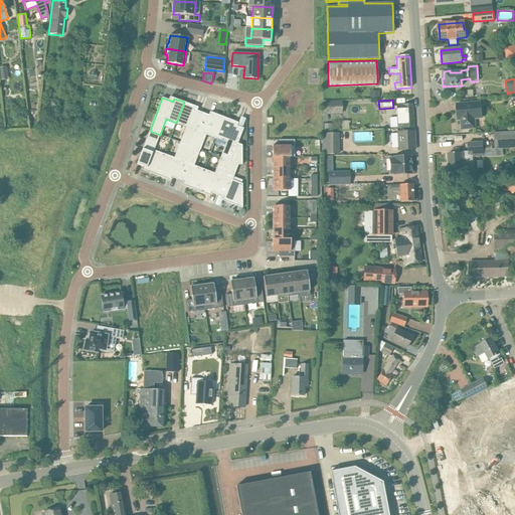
[(184,102),(176,123),(186,127),(180,143),(190,146),(203,114),(193,109),(194,106),(184,102)]
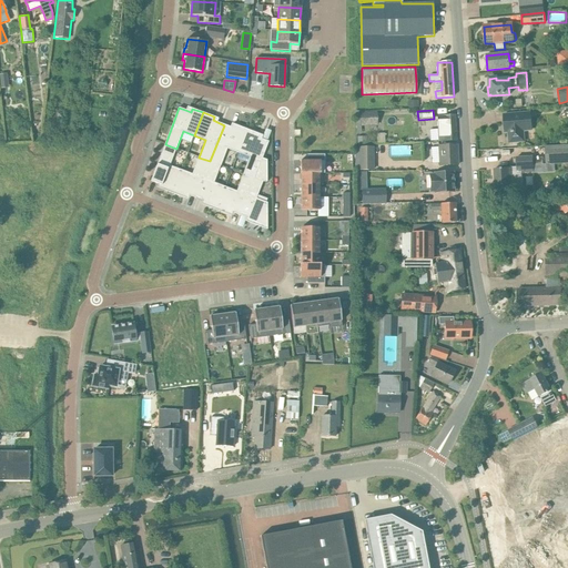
[(361,127),(377,125),(376,112),(361,112),(361,127)]
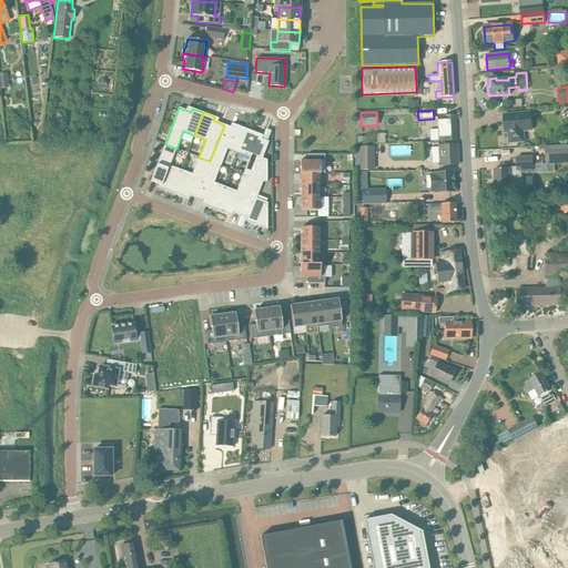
[(504,115),(505,125),(505,132),(508,132),(509,143),(524,141),(523,131),(531,130),(530,113),(504,115)]
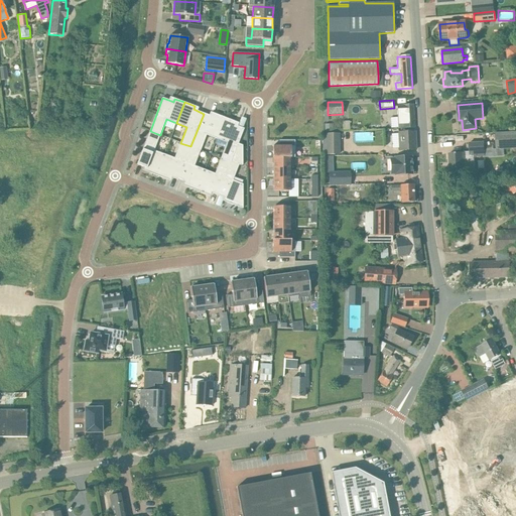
[(397,106),(398,128),(404,128),(414,128),(413,105),(403,105),(403,106),(397,106)]
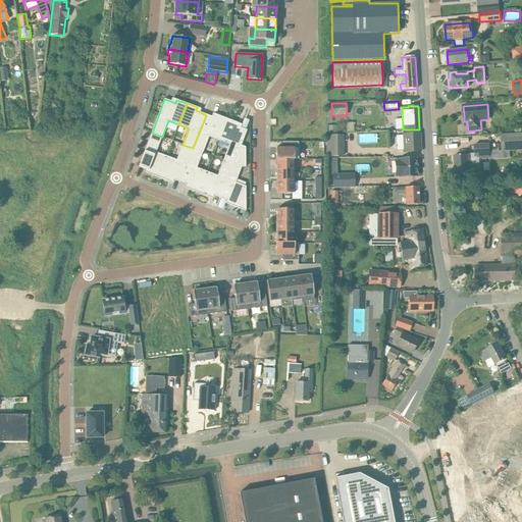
[(206,115),(193,148),(203,152),(209,137),(219,141),(227,119),(213,114),(211,117),(206,115)]
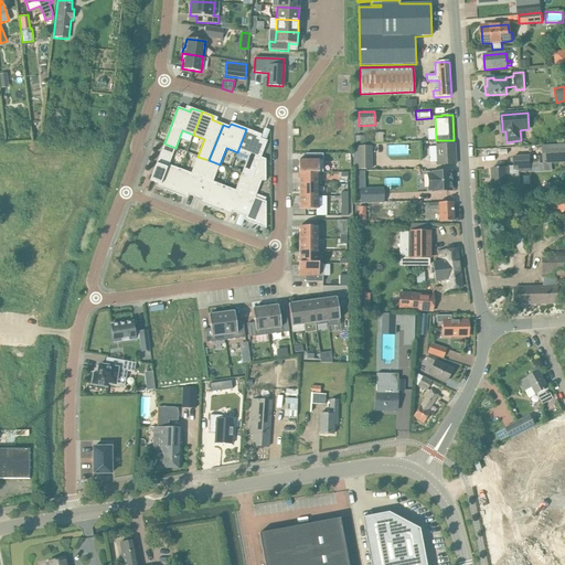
[(246,129),(237,152),(248,157),(242,173),(253,178),(260,158),(267,141),(259,138),(262,135),(246,129)]
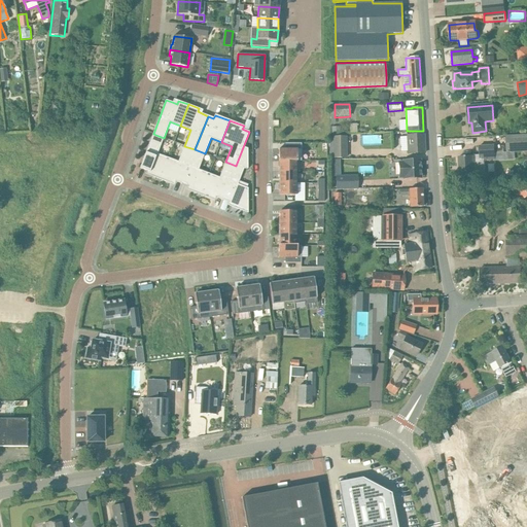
[(145,174),(157,178),(166,156),(157,153),(164,138),(153,134),(140,168),(146,171),(145,174)]
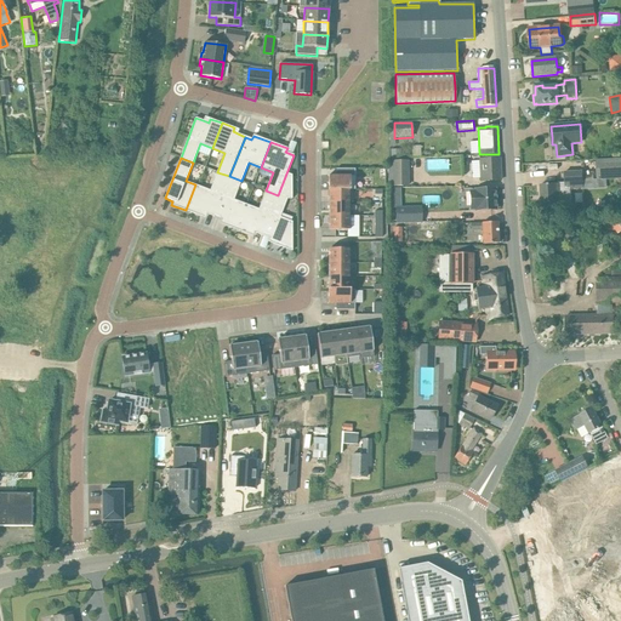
[(597,178),(620,177),(620,158),(596,160),(597,178)]
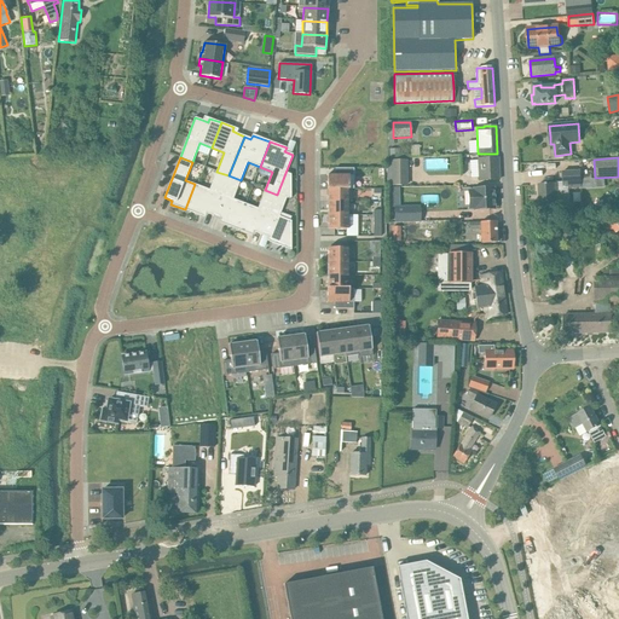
[(478,160),(479,181),(499,180),(498,158),(478,160)]
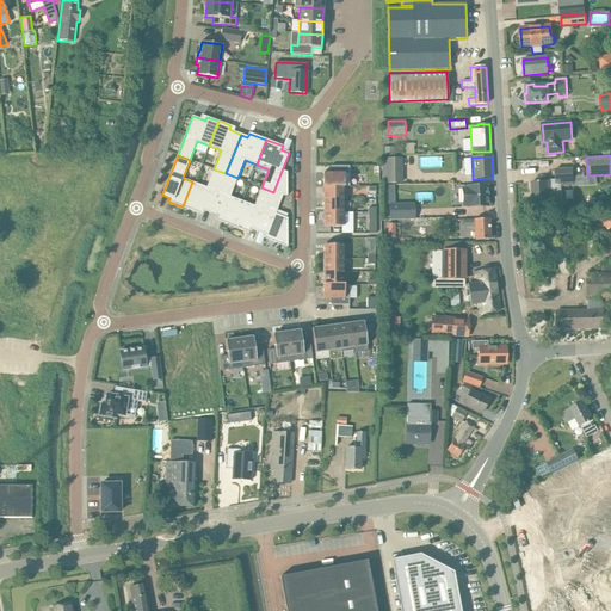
[(387,183),(401,183),(401,159),(387,159),(387,183)]
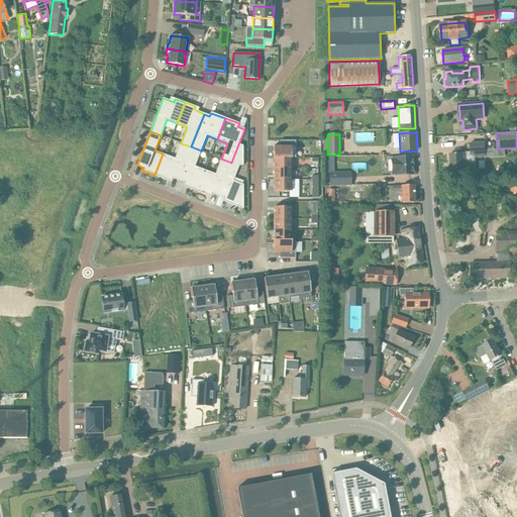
[(274,159),(291,159),(291,146),(296,146),(296,140),(282,140),(282,141),(282,146),(274,146),(274,159)]
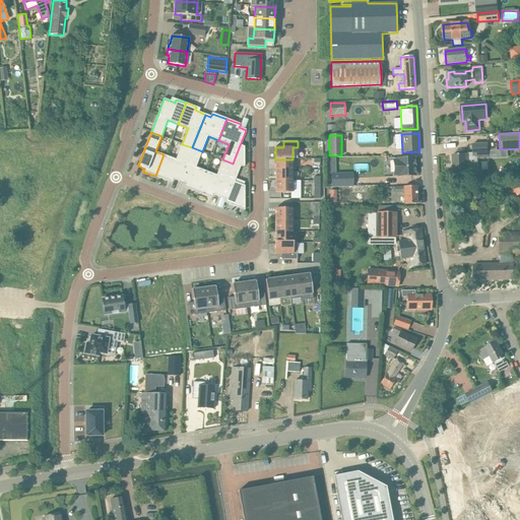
[(164,154),(155,176),(168,181),(169,178),(179,182),(192,147),(182,144),(176,159),(164,154)]
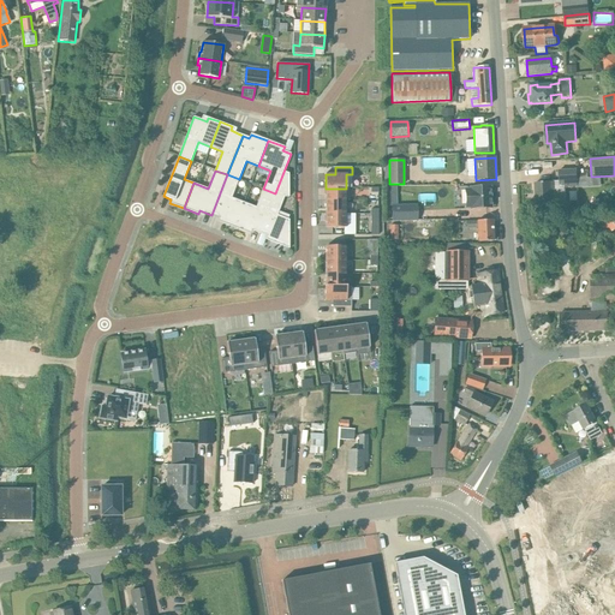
[(535,183),(536,202),(551,201),(551,206),(567,204),(566,186),(578,185),(577,171),(559,171),(559,181),(553,181),(553,183),(535,183)]
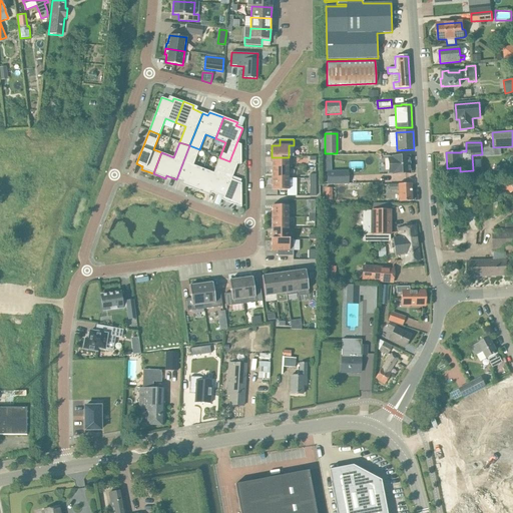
[(229,161),(216,194),(226,198),(225,201),(241,207),(241,183),(226,177),(229,169),(234,171),(236,164),(241,164),(240,144),(236,143),(229,161)]
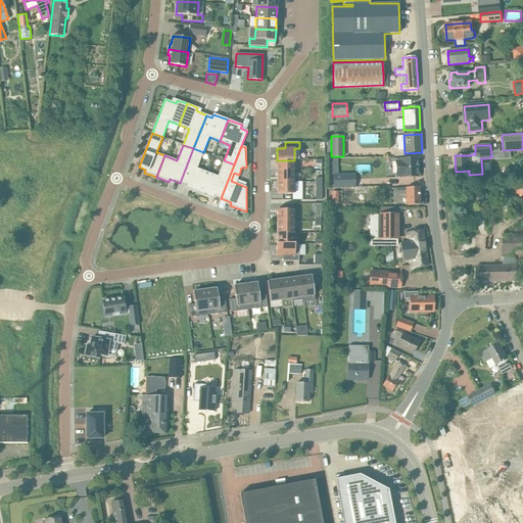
[(193,148),(180,183),(190,186),(189,190),(199,193),(207,172),(197,169),(203,152),(193,148)]
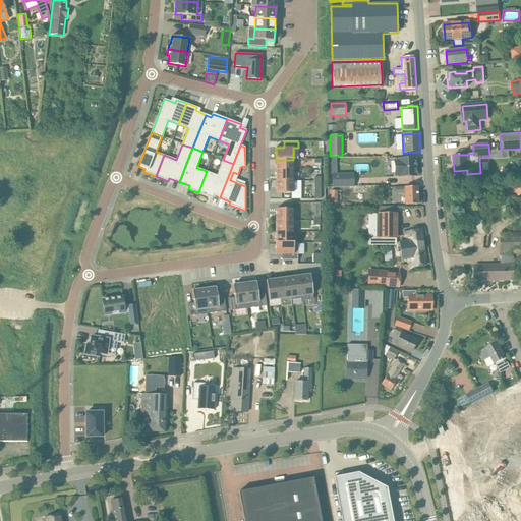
[(489,167),(506,167),(506,158),(489,159),(489,167)]
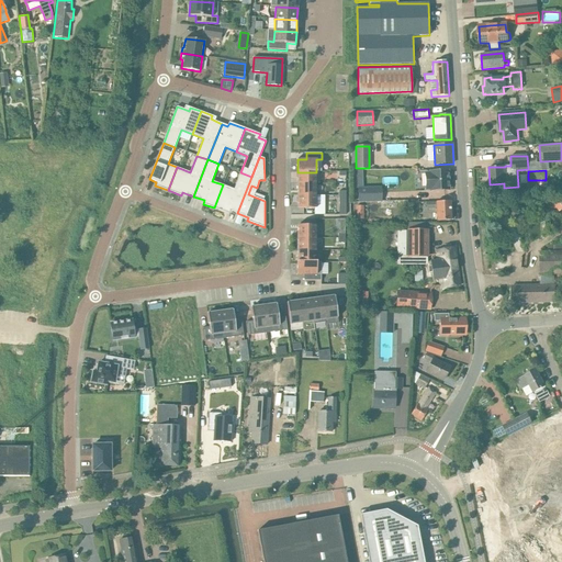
[(430,191),(449,190),(448,171),(425,172),(426,190),(430,190),(430,191)]
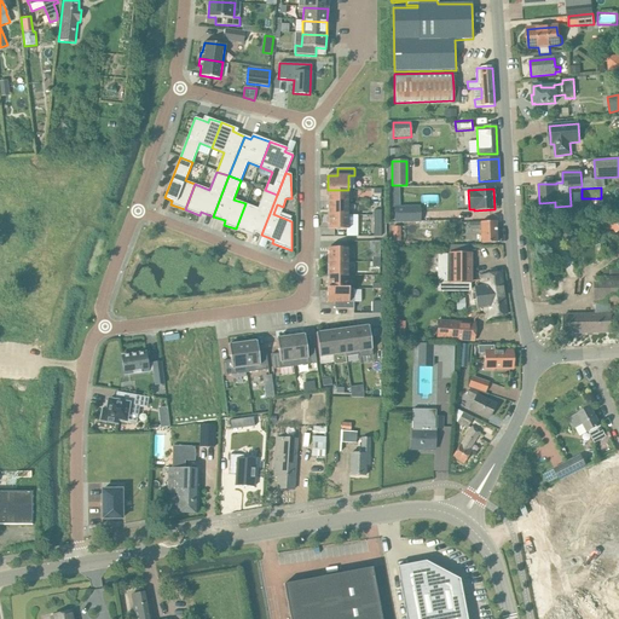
[(246,203),(236,229),(248,233),(249,230),(261,235),(277,195),(265,190),(258,208),(246,203)]
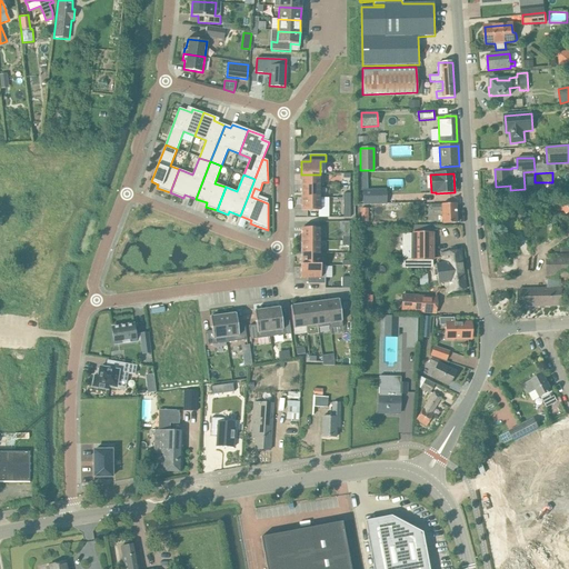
[(301,175),(301,186),(320,186),(320,175),(301,175)]
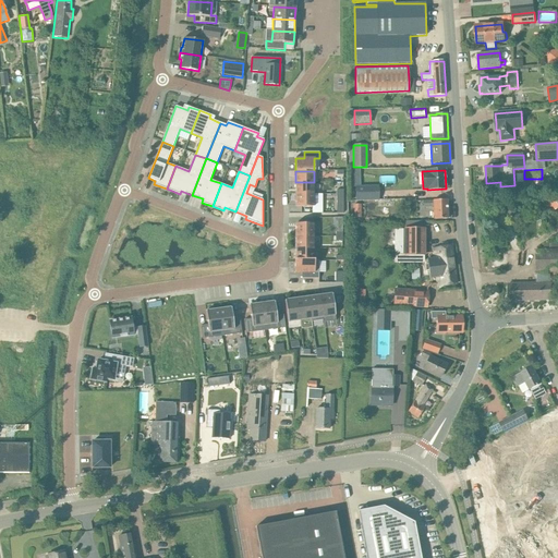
[(295,182),(295,194),(314,194),(314,182),(295,182)]
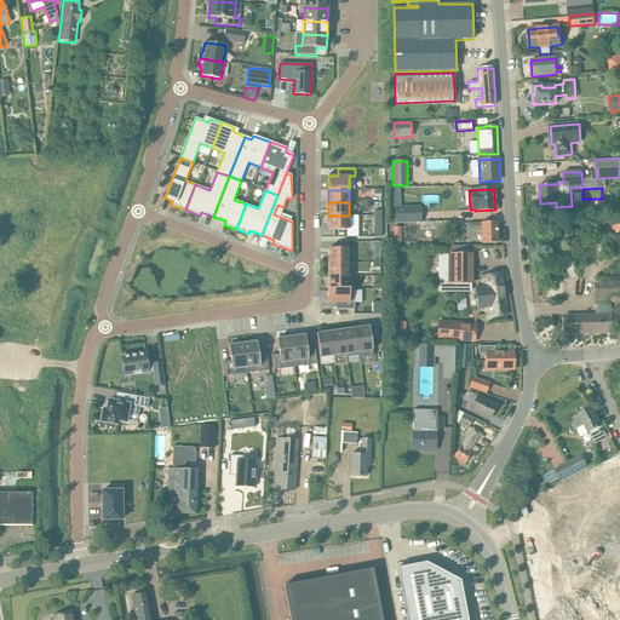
[(420,206),(395,207),(395,224),(420,223),(420,206)]
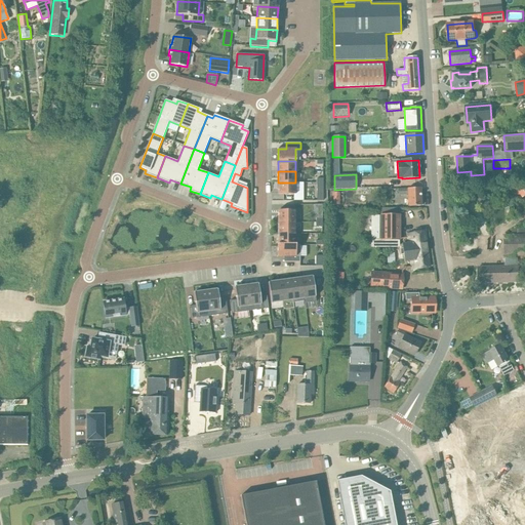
[(295,195),(295,183),(278,183),(278,195),(295,195)]
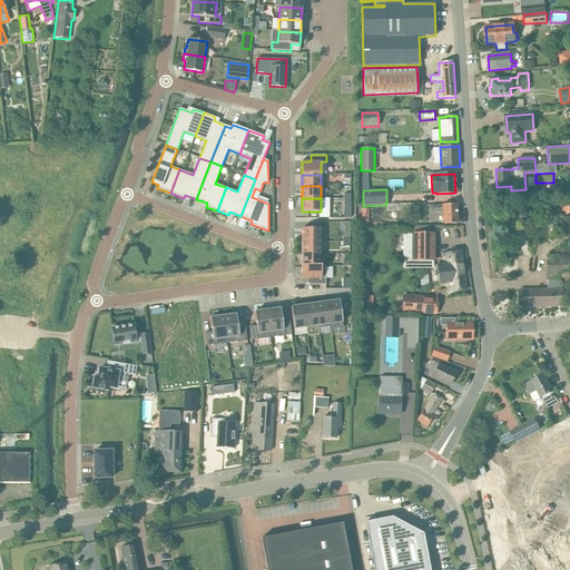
[(442,212),(442,224),(458,224),(457,204),(433,205),(433,212),(442,212)]
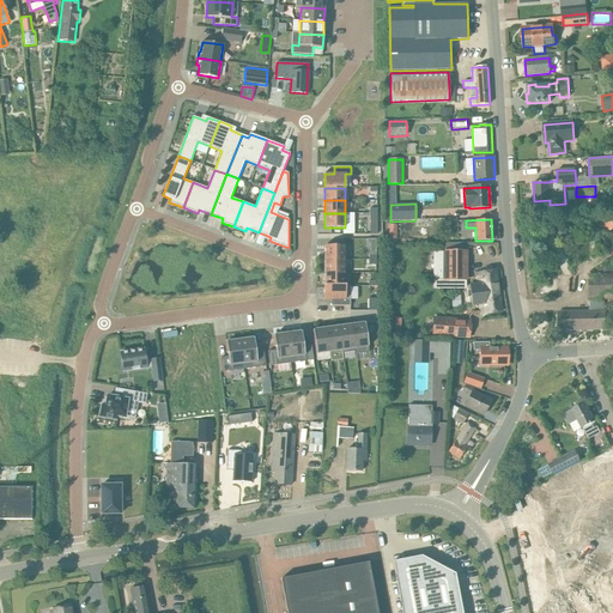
[(425,228),(414,230),(416,237),(428,235),(425,228)]
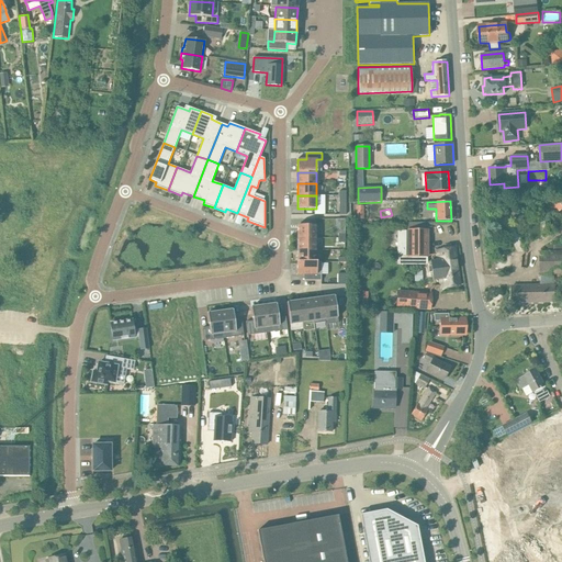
[(298,225),(298,238),(316,238),(316,225),(298,225)]
